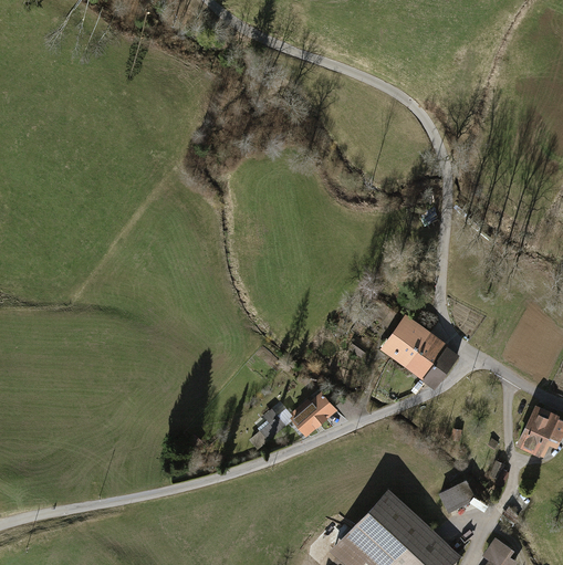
[(425,330),(404,315),(383,345),(404,359),(425,330)]
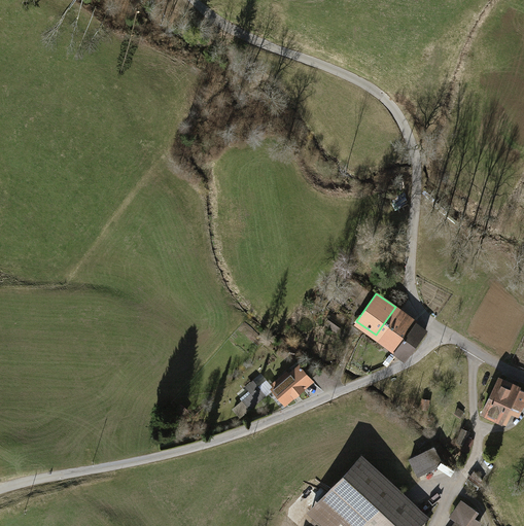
[(416,321),(395,307),(376,335),(396,349),(416,321)]
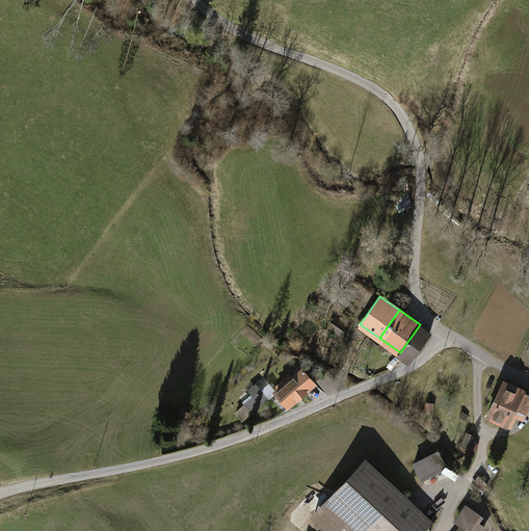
[(432,333),(420,324),(400,352),(413,361),(432,333)]
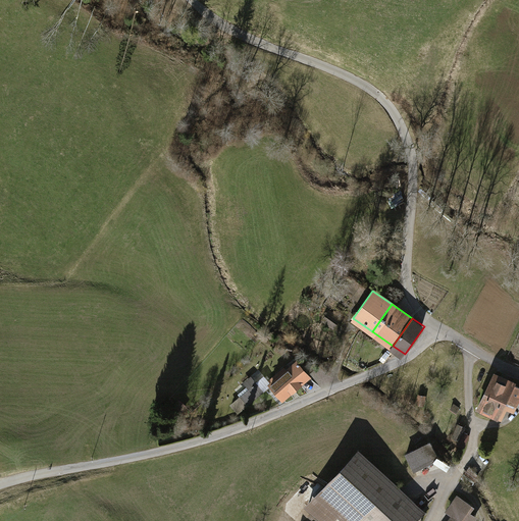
[(270,383),(267,385),(270,389),(281,403),(310,378),(296,362),(270,383)]
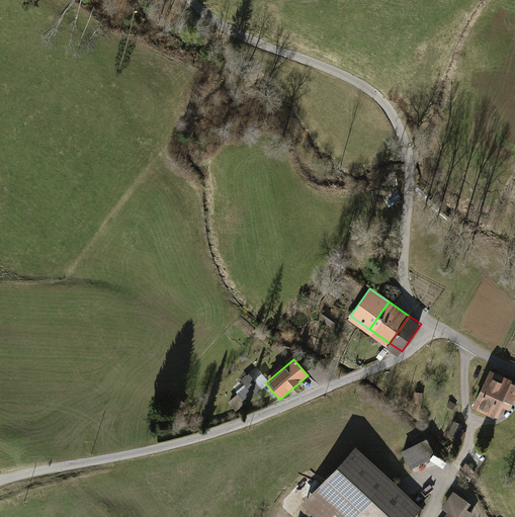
[(236,411),(247,402),(248,403),(268,386),(265,382),(268,380),(260,370),(252,376),(249,373),(241,380),(245,384),(236,393),(238,395),(229,403),(236,411)]
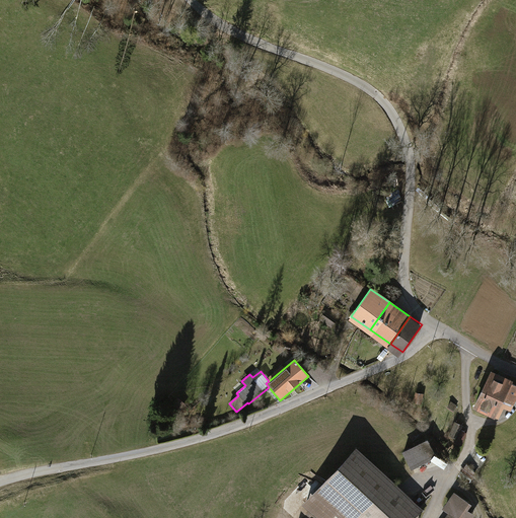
[(515,385),(511,383),(512,381),(491,371),(472,408),(499,420),(505,408),(511,411),(515,401),(515,385)]
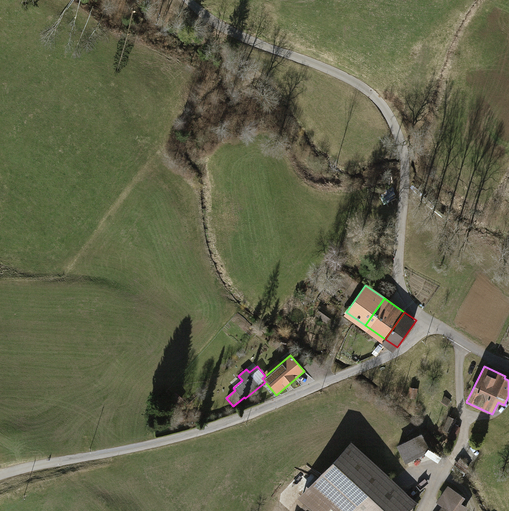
[(177,392),(172,399),(180,406),(186,399),(177,392)]
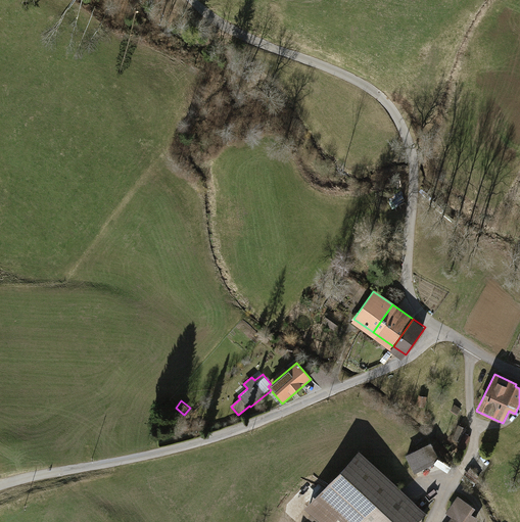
[(463,410),(456,405),(453,411),(459,415),(463,410)]
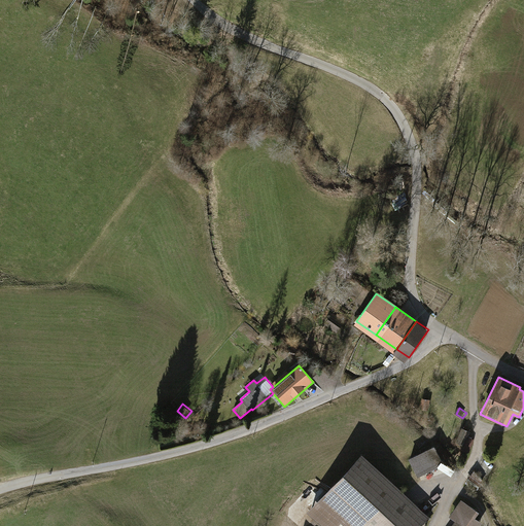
[(475,434),(466,431),(460,445),(468,449),(475,434)]
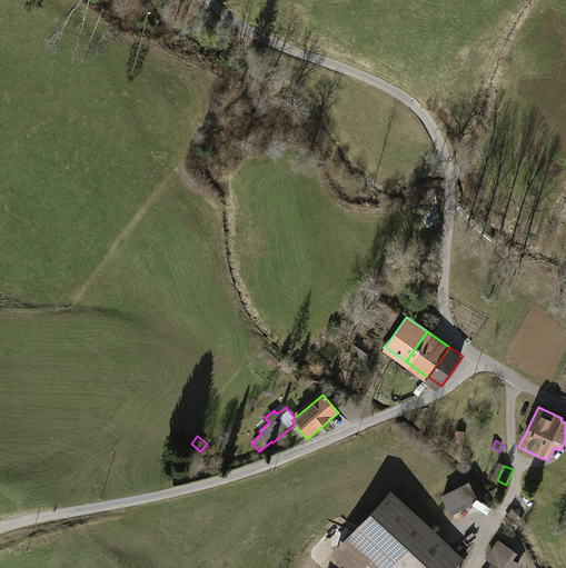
[(469,484),(447,495),(456,511),(478,499),(469,484)]
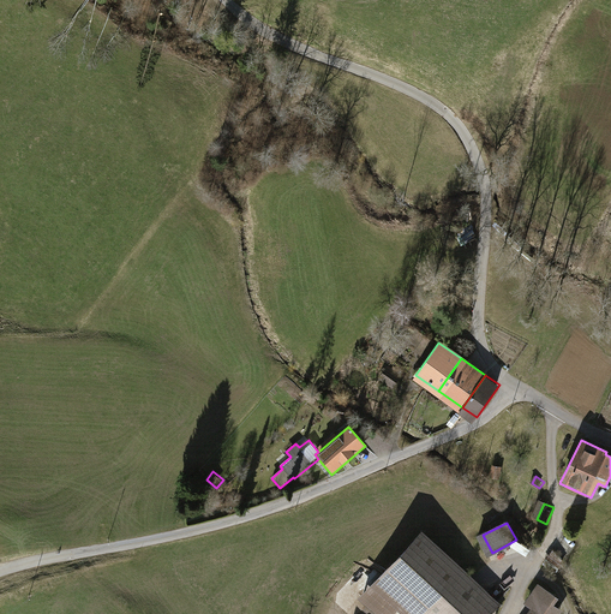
[(377,613),(389,613),(396,608),(402,613),(491,613),(489,612),(495,604),(421,534),(376,580),(359,597),(377,613)]
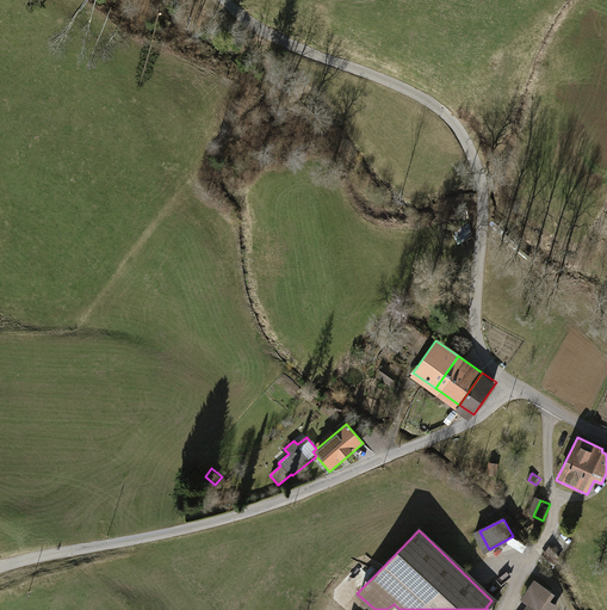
[(563,556),(551,548),(545,556),(556,565),(563,556)]
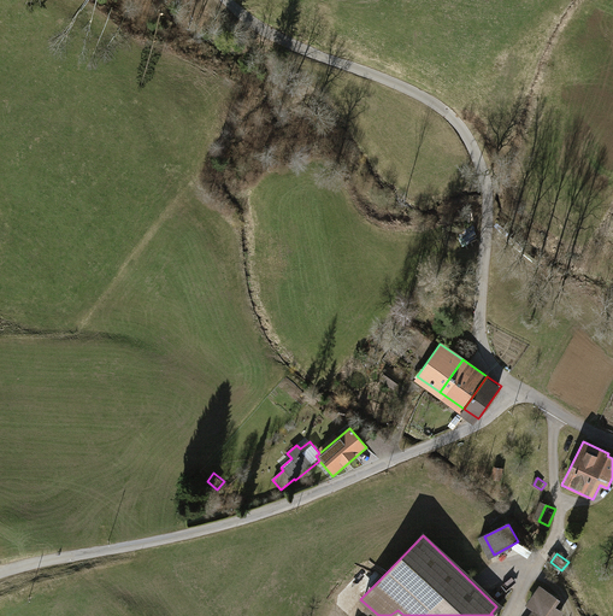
[(536,609),(531,615),(561,615),(565,611),(556,605),(561,599),(543,586),(530,604),(536,609)]
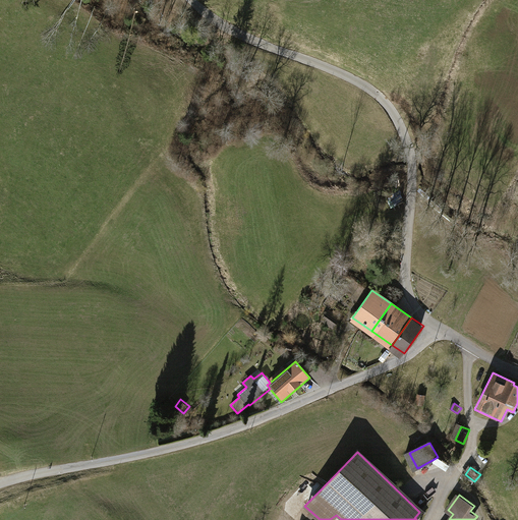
All buildings are outlined.
